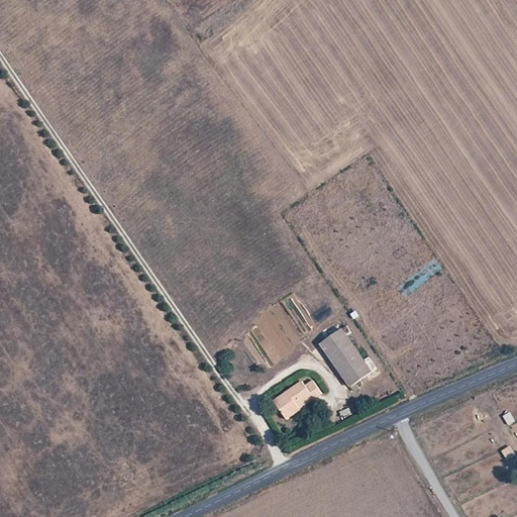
[(322,344),(350,385),(371,372),(342,330),(322,344)]
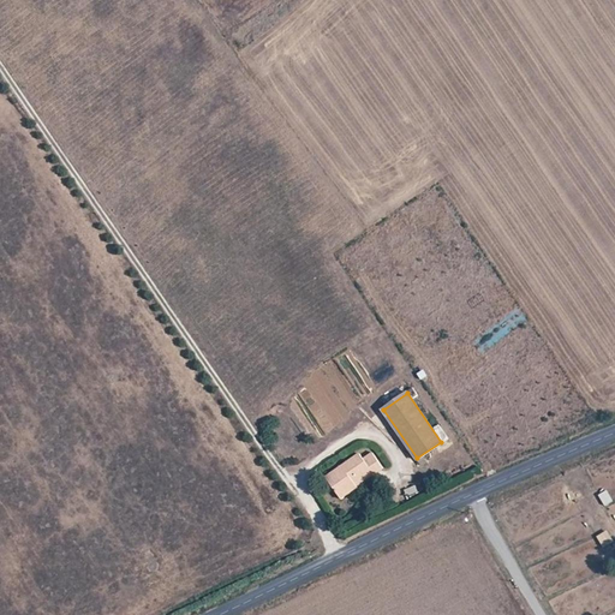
[(326,477),(341,500),(359,487),(358,484),(357,483),(372,471),(375,473),(384,466),(372,451),(362,458),(359,453),(326,477)]
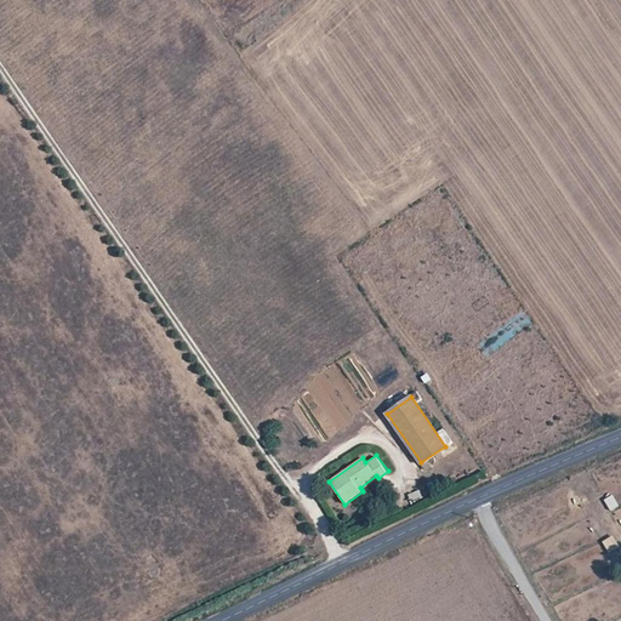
[(421,489),(408,494),(410,500),(423,496),(421,489)]
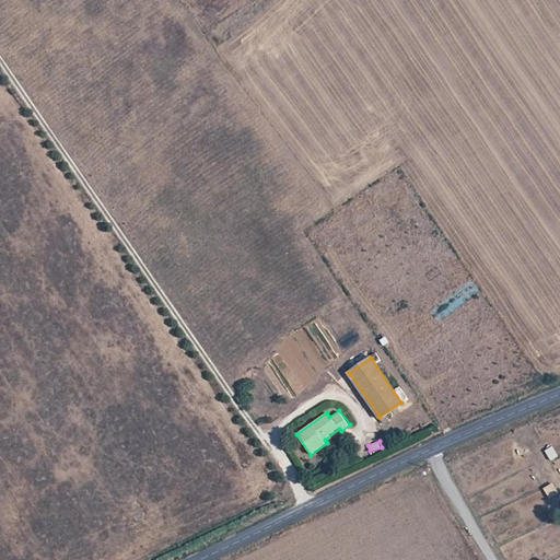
[(550,461),(559,456),(553,445),(545,450),(550,461)]
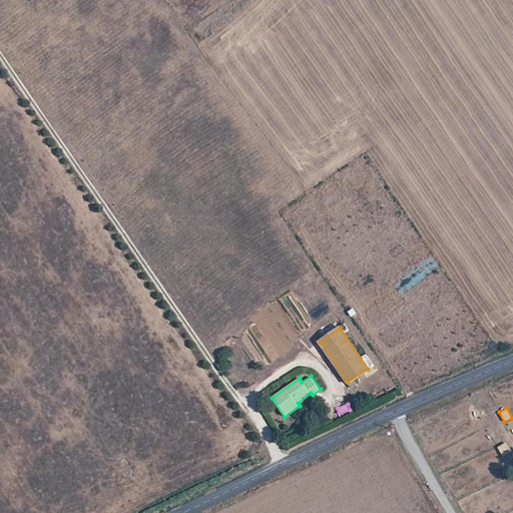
[(507,441),(498,447),(503,457),(512,451),(507,441)]
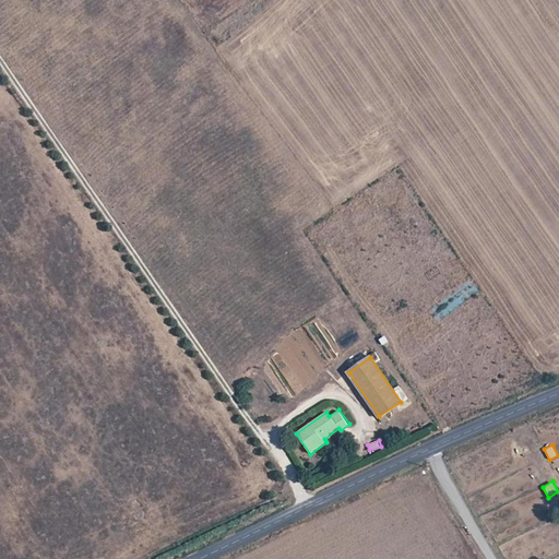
All buildings are outlined.
